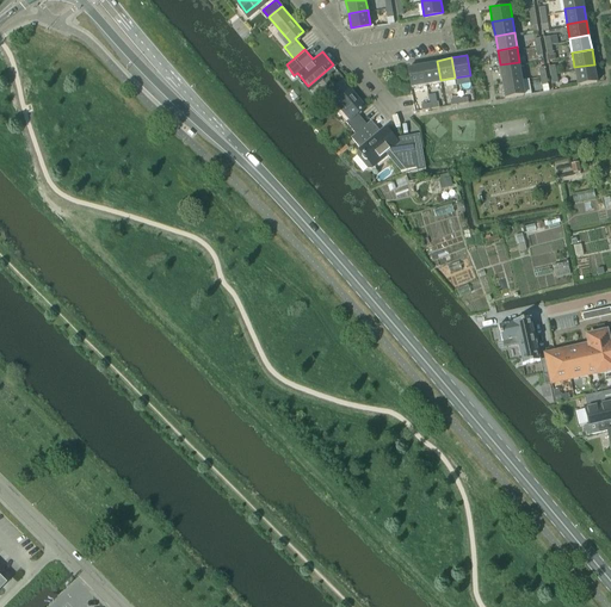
[(426,82),(440,80),(437,61),(423,63),(426,82)]
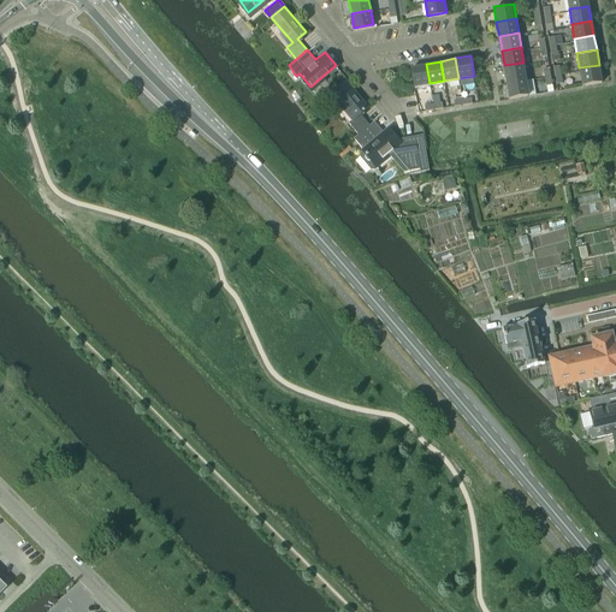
[(507,81),(526,77),(523,63),(504,65),(507,81)]
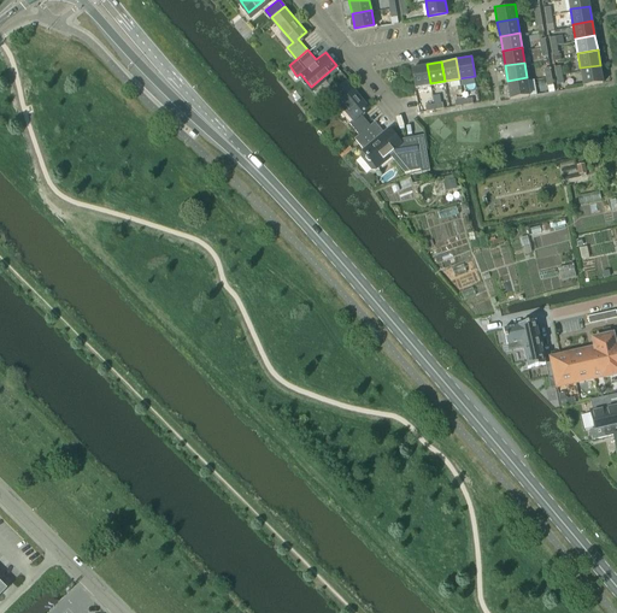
[(415,86),(430,83),(427,64),(411,66),(415,86)]
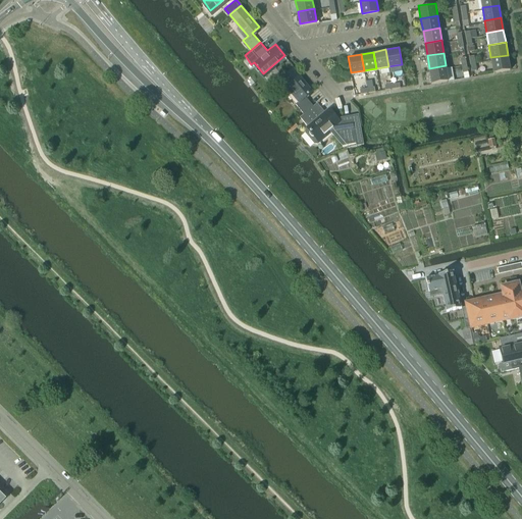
[(508,55),(490,57),(493,71),(510,68),(508,55)]
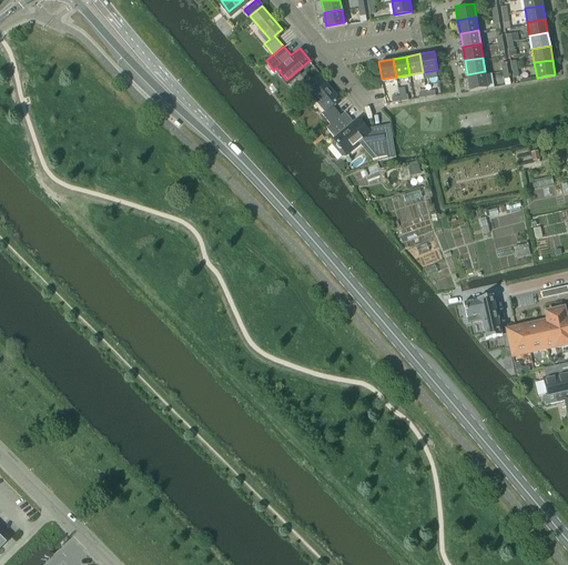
[(485,71),(467,74),(469,89),(488,86),(485,71)]
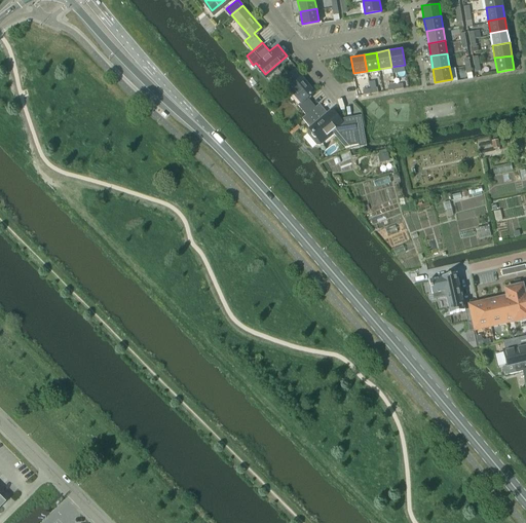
[(305,113),(315,105),(307,96),(313,90),(295,68),(285,77),(302,99),(297,103),(305,113)]
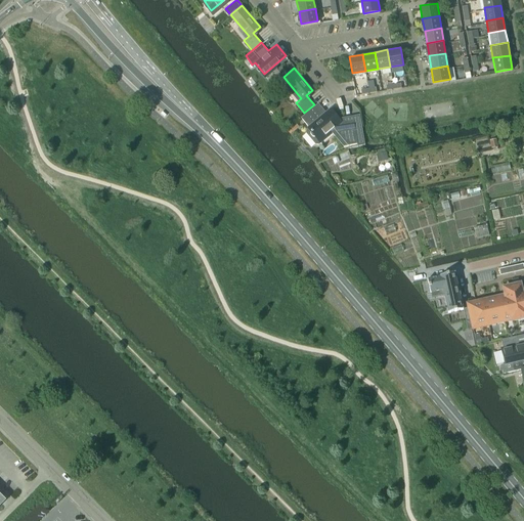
[(304,113),(301,116),(307,124),(306,125),(305,128),(305,130),(305,131),(314,141),(318,142),(332,131),(343,144),(356,141),(357,144),(364,143),(359,115),(342,118),(340,119),(337,116),(330,107),(326,111),(317,101),(314,104),(304,113)]
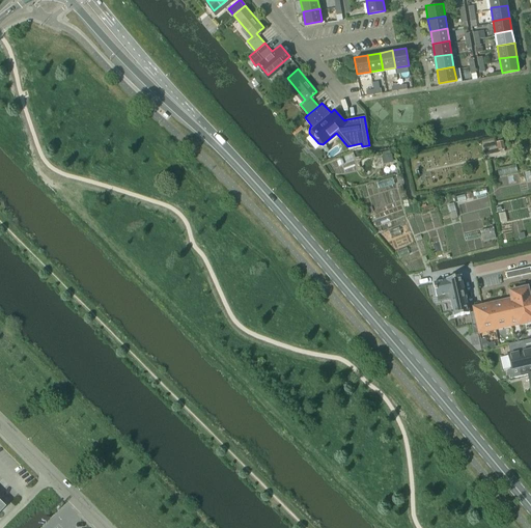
[(496,140),(498,148),(505,146),(503,138),(496,140)]
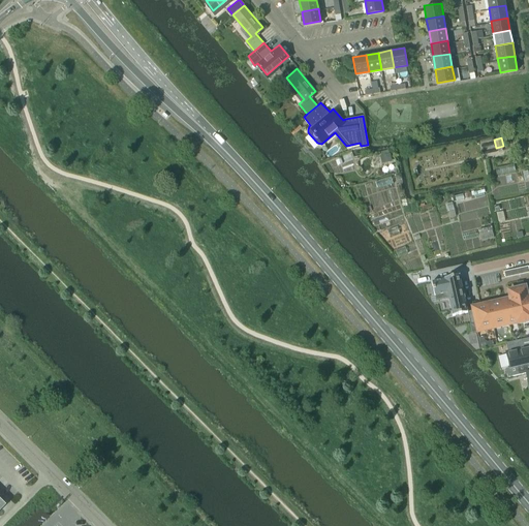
[(389,152),(380,154),(381,160),(391,158),(389,152)]
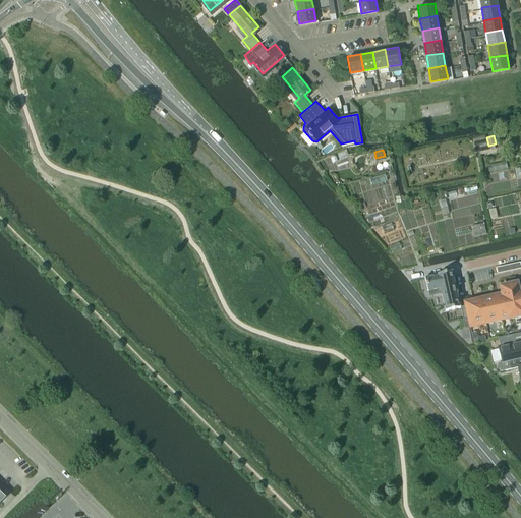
[(520,265),(520,261),(496,266),(498,272),(520,266),(520,265)]
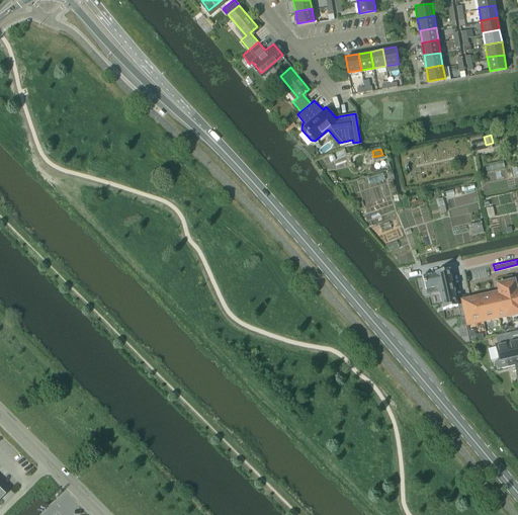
[(423,273),(422,273),(426,292),(439,289),(439,291),(443,307),(442,307),(442,308),(457,304),(454,290),(453,281),(452,282),(449,268),(450,268),(449,267),(434,270),(435,271),(423,274),(423,273)]
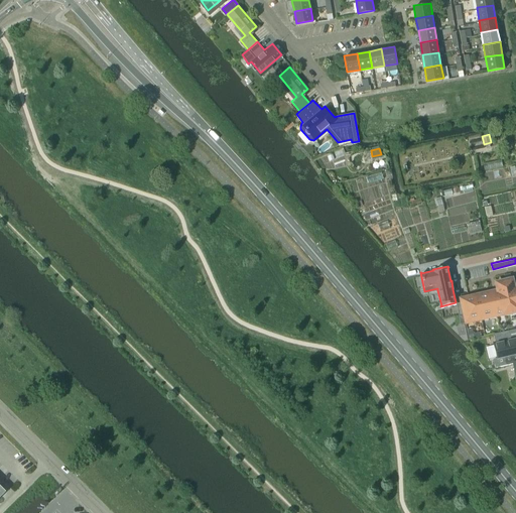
[(497,288),(461,297),(461,300),(466,321),(502,312),(503,313),(515,310),(515,284),(513,285),(512,278),(496,281),(497,288)]
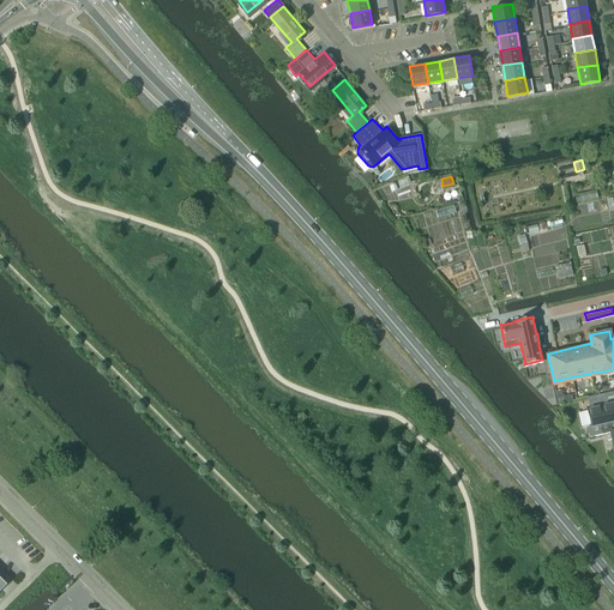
[(548,357),(542,358),(542,360),(548,384),(554,382),(554,381),(548,357)]
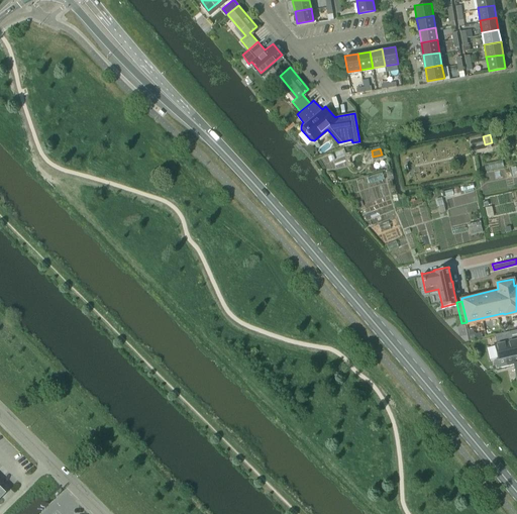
[(473,326),(469,327),(471,338),(482,335),(483,335),(482,330),(475,331),(473,326)]
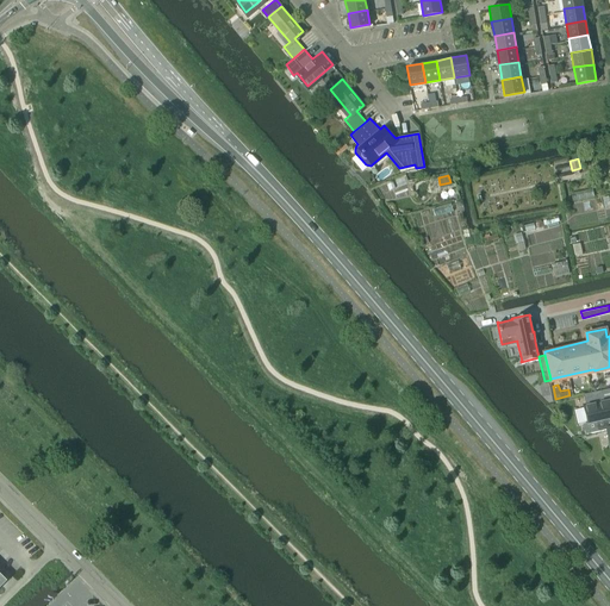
[(595,419),(609,414),(609,395),(583,403),(586,420),(582,422),(584,432),(597,429),(595,419)]
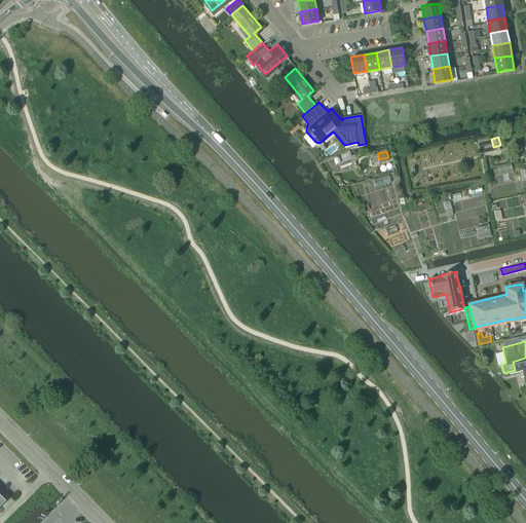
[(525,358),(513,362),(515,370),(522,368),(524,376),(525,385),(525,358)]
